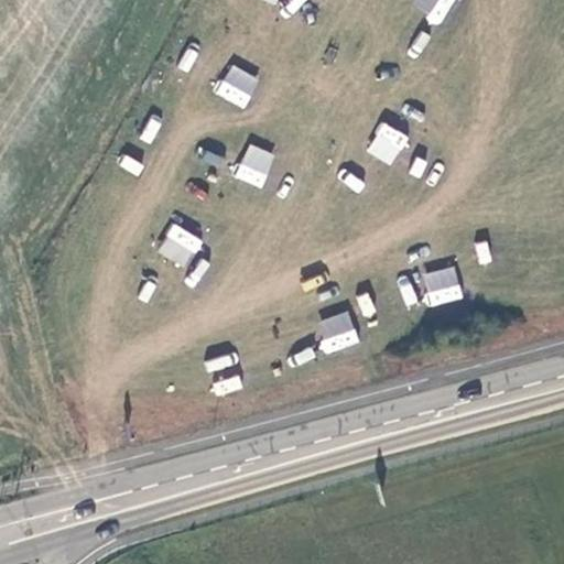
[(412,0),(410,4),(438,23),(453,0),(412,0)]
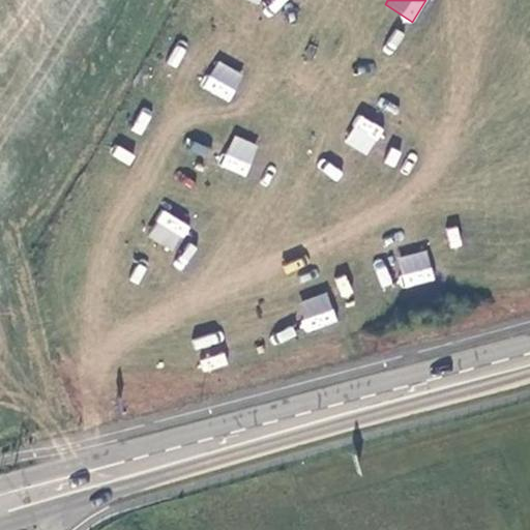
[(229,101),(242,74),(216,60),(202,89),(229,101)]
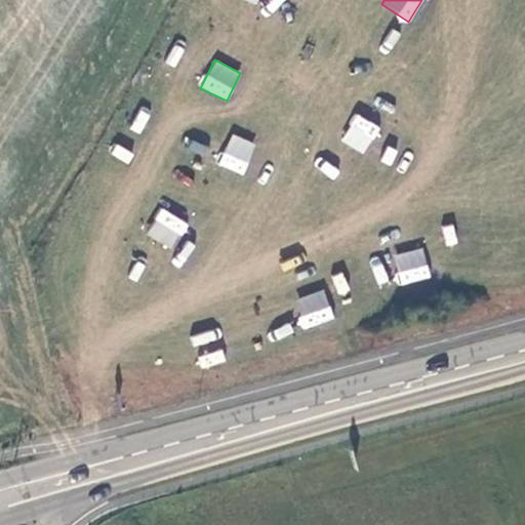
[(355,113),(340,140),(365,154),(379,126),(355,113)]
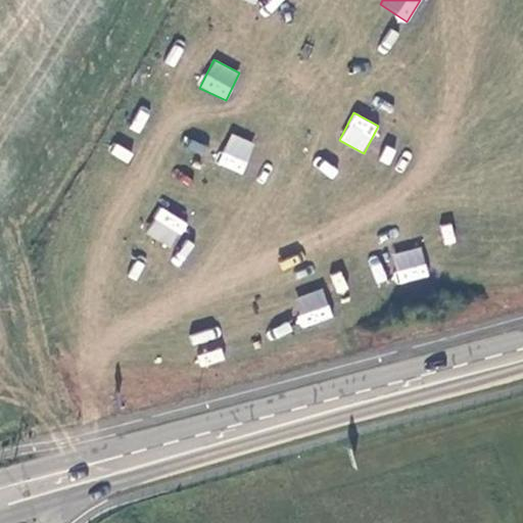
[(230,133),(219,164),(243,174),(254,142),(230,133)]
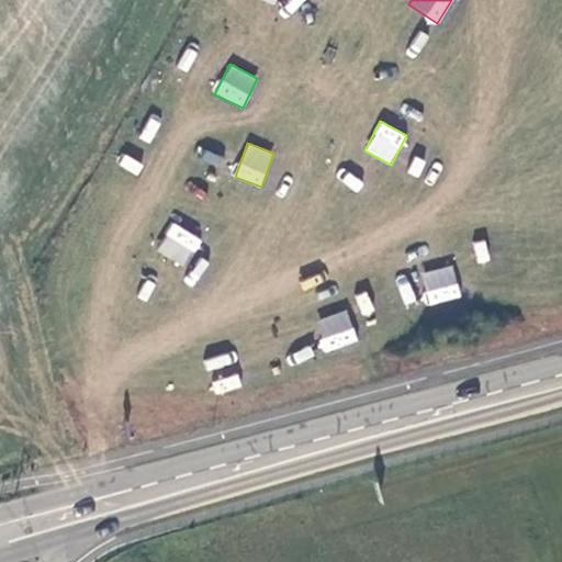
[(169,224),(157,255),(188,267),(200,236),(169,224)]
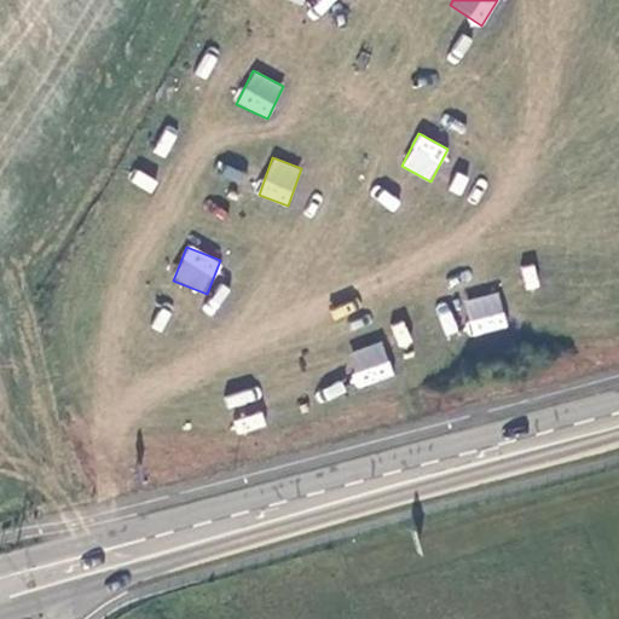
[(501,293),(464,299),(470,335),(507,329),(501,293)]
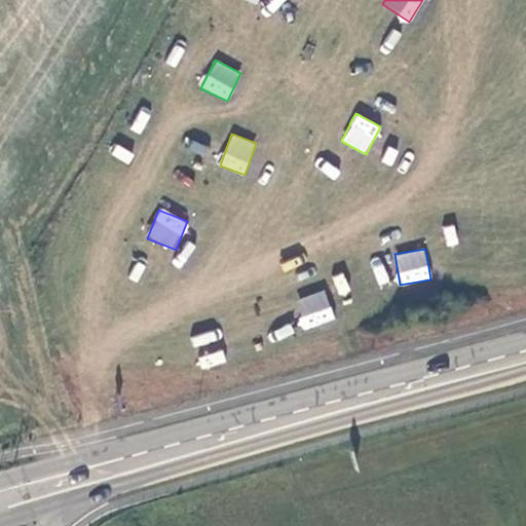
[(305,328),(334,318),(325,291),(296,300),(305,328)]
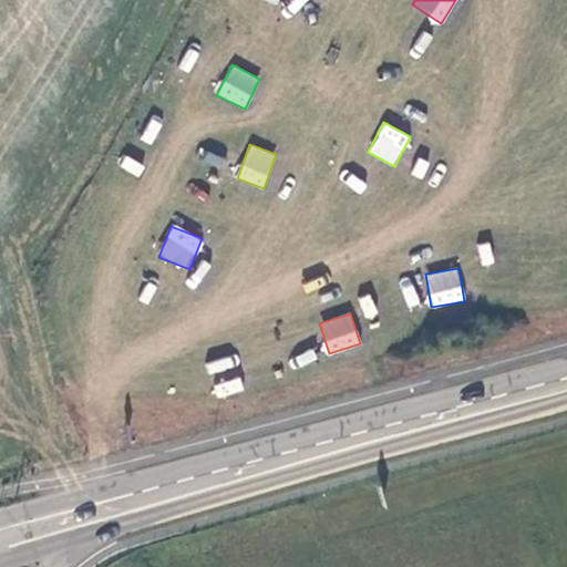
All buildings are outlined.
